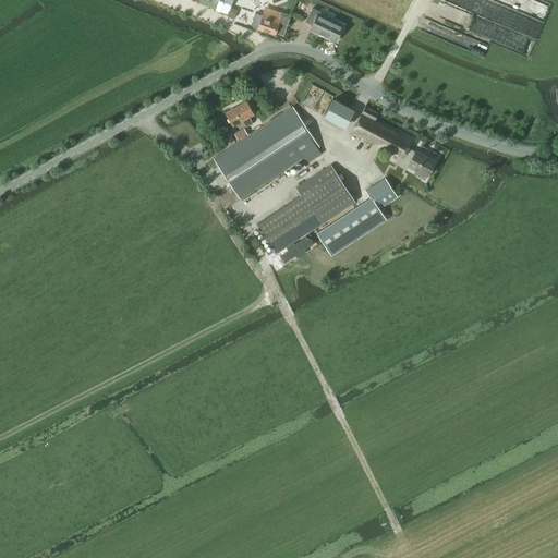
[(228,15),(229,12),(231,8),(233,0),(215,0),(211,8),(228,15)]
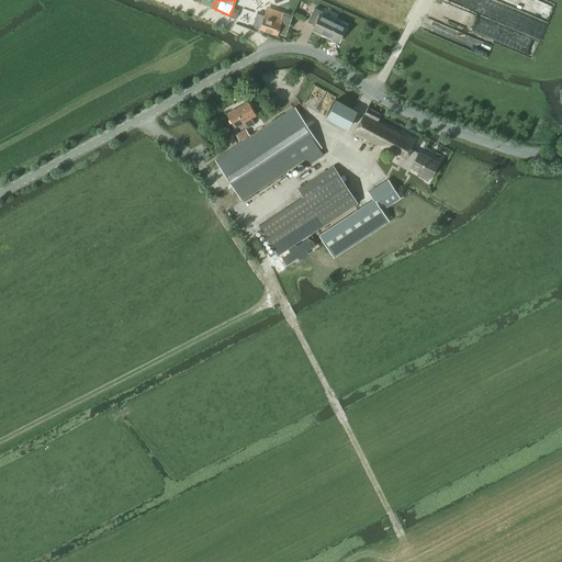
[(229,15),(229,17),(236,19),(239,10),(233,8),(231,12),(229,15)]
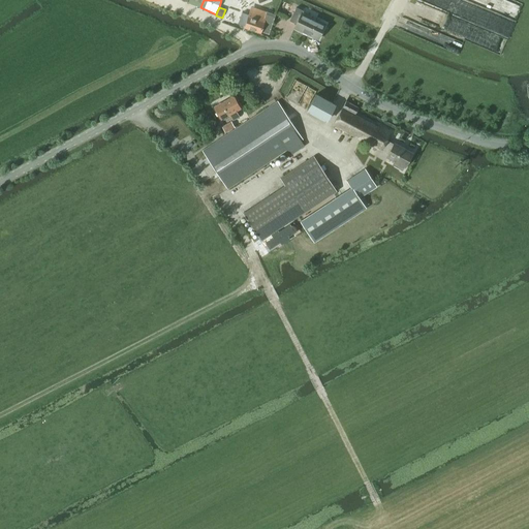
[(252,7),(245,28),(261,33),(261,32),(270,35),(276,16),(267,12),(266,12),(252,7)]
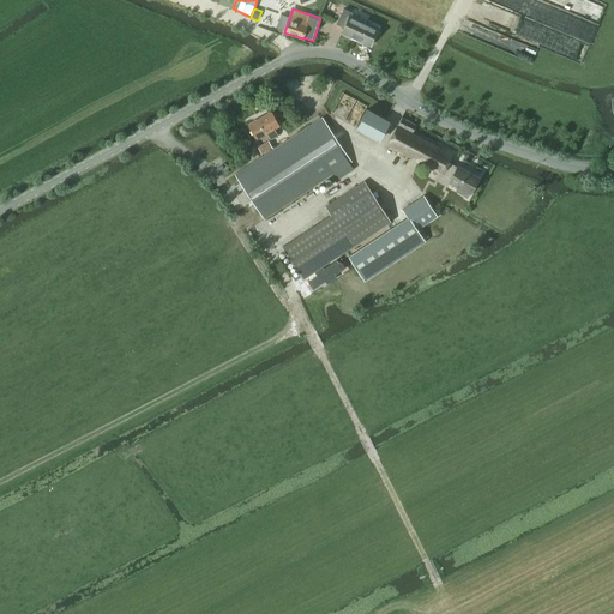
[(369,46),(378,29),(351,16),(353,13),(344,10),(337,24),(344,28),(342,32),(369,46)]
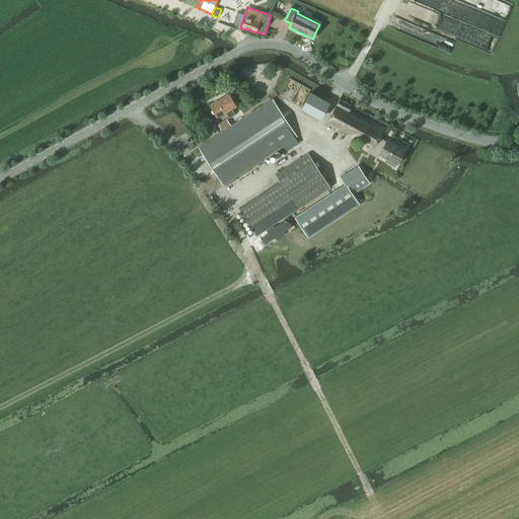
[(319,119),(328,102),(318,96),(310,92),(301,108),(319,119)]
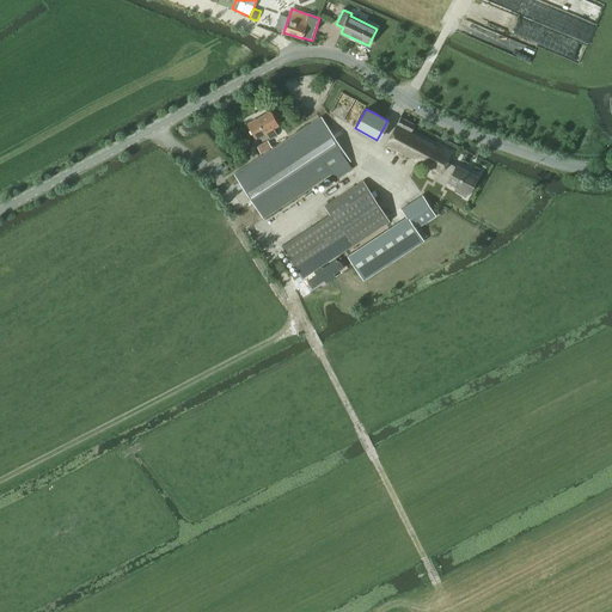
[(276,135),(273,128),(277,126),(270,112),(249,124),(256,138),(265,133),(269,139),(276,135)]
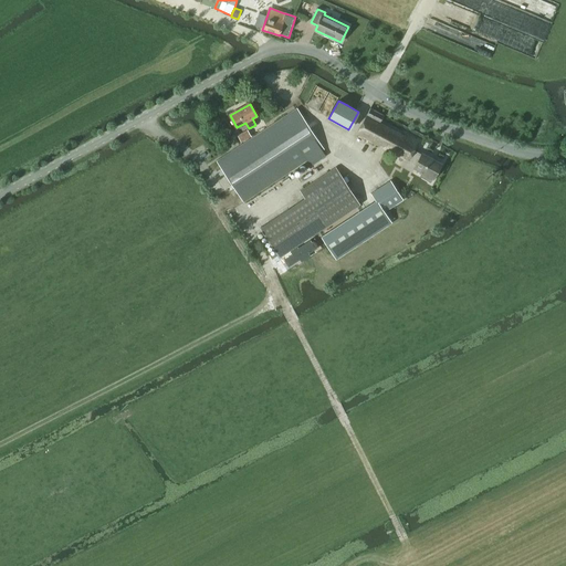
[(242,144),(217,160),(222,169),(242,200),(243,202),(307,160),(311,166),(326,156),(322,150),(324,149),(297,108),(242,144)]
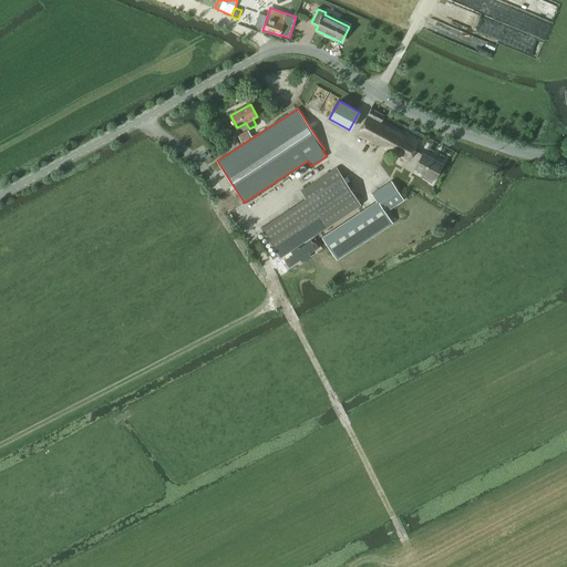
[(404,137),(381,124),(383,117),(385,115),(371,109),(371,110),(358,134),(409,161),(410,160),(419,164),(415,168),(423,173),(422,176),(432,182),(433,179),(441,164),(423,155),(423,156),(414,152),(419,142),(405,135),(404,137)]
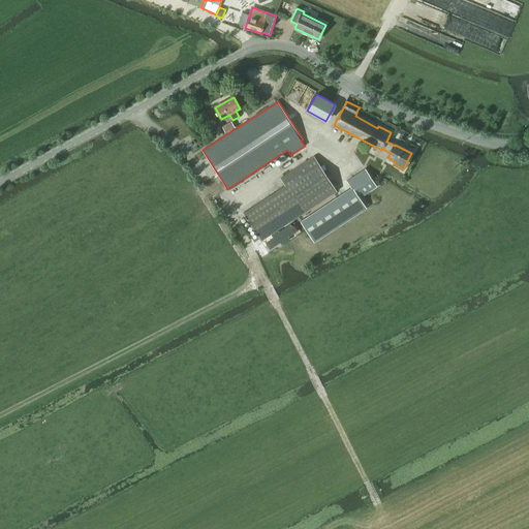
[(228,123),(222,126),(225,133),(232,129),(228,123)]
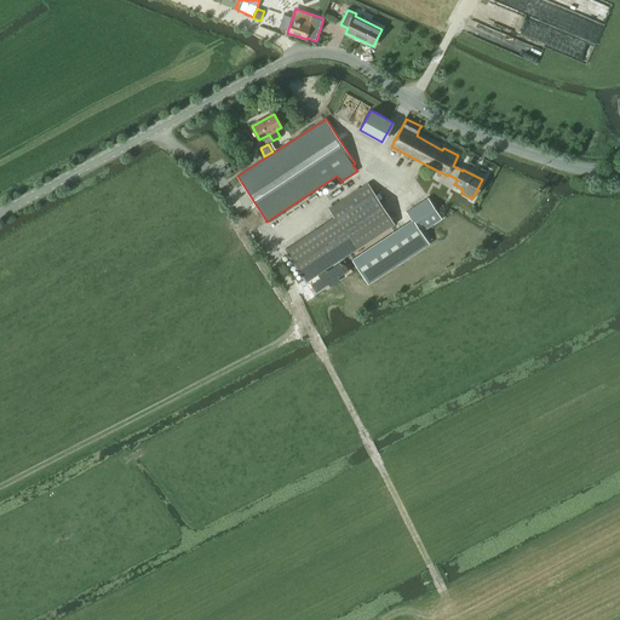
[(306,282),(319,274),(394,224),(367,183),(328,210),(334,217),(285,250),(306,282)]
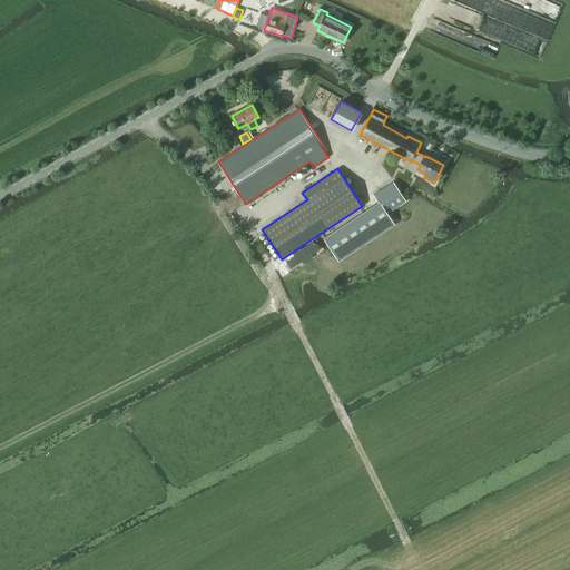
[(386,213),(405,202),(405,200),(401,194),(387,202),(381,190),(374,195),(379,203),(365,212),(324,238),(338,261),(394,224),(386,213)]
